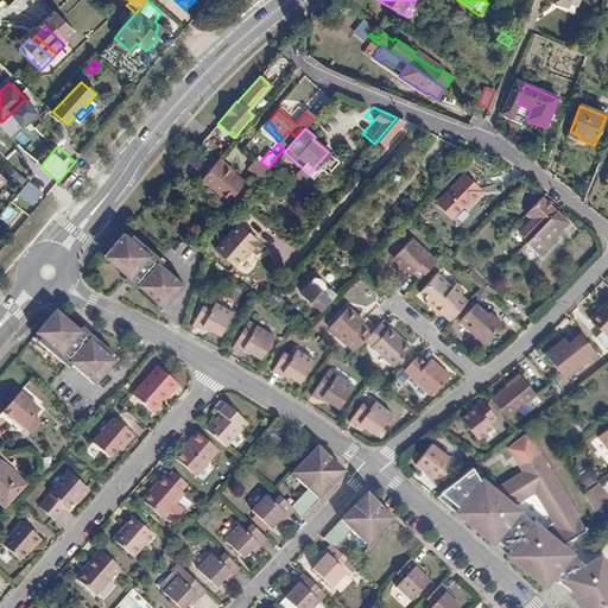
[(217,160),(201,181),(227,203),(244,184),(223,168),(225,166),(217,160)]
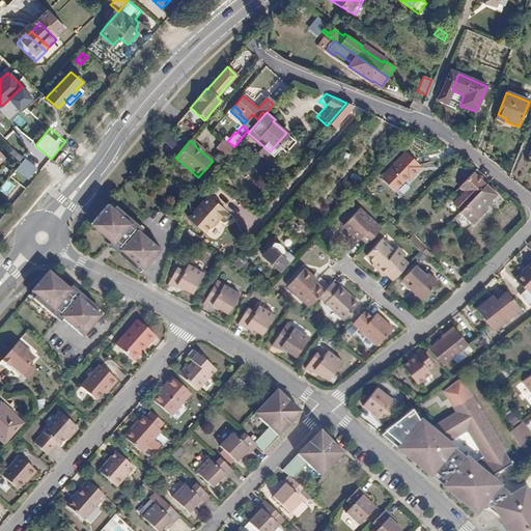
[(423,168),(406,151),(382,176),(399,193),(423,168)]
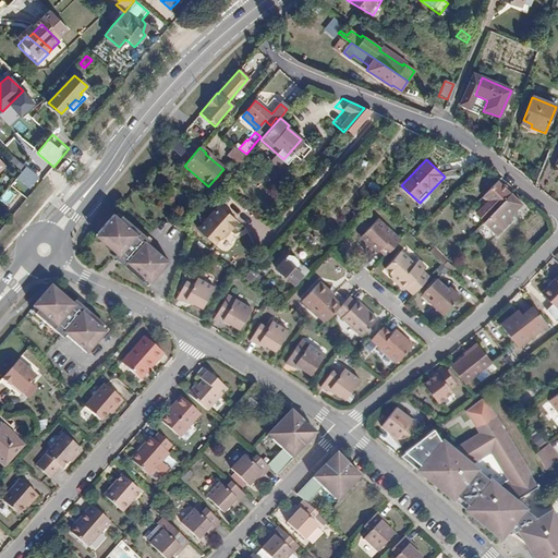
[(20,162),(16,166),(22,171),(25,167),(20,162)]
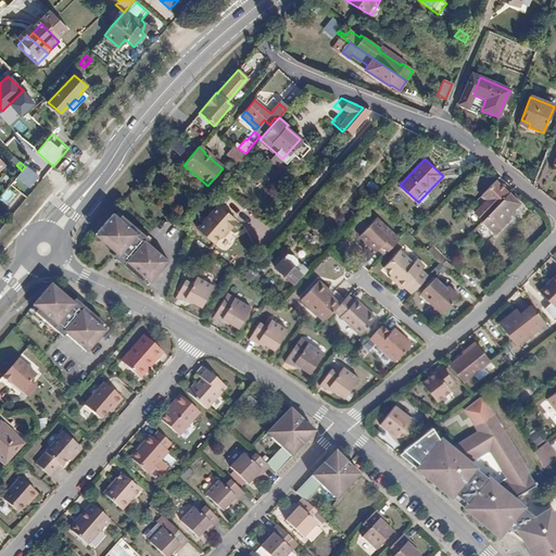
[(22,171),(16,177),(27,186),(35,175),(25,166),(22,171)]
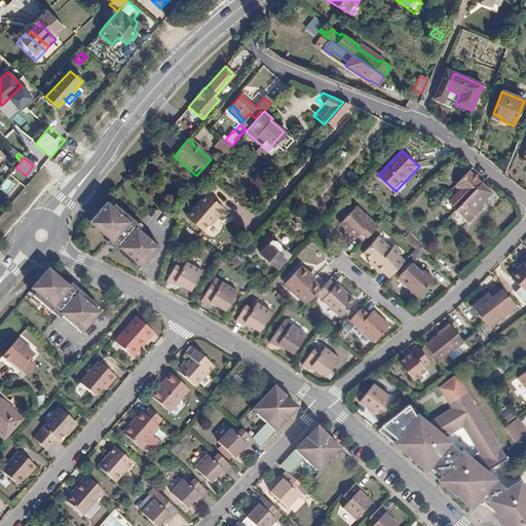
[(449,201),(456,209),(482,182),(470,170),(456,183),(462,189),(449,201)]
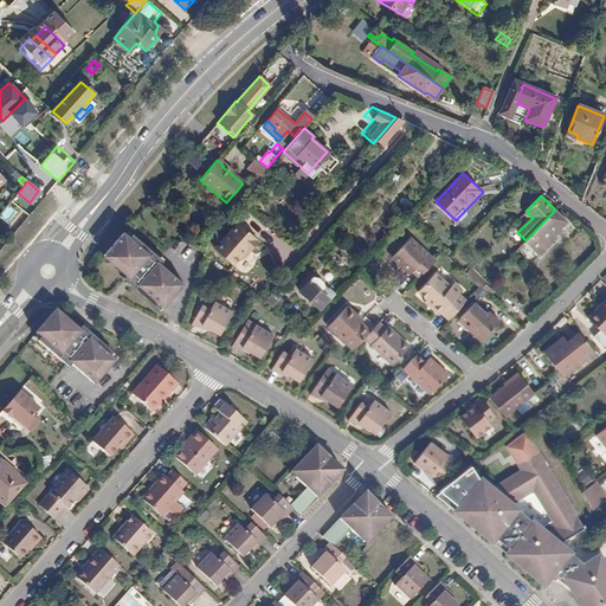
[(526,240),(524,242),(539,256),(556,237),(554,234),(560,227),(558,224),(563,218),(555,210),(526,240)]
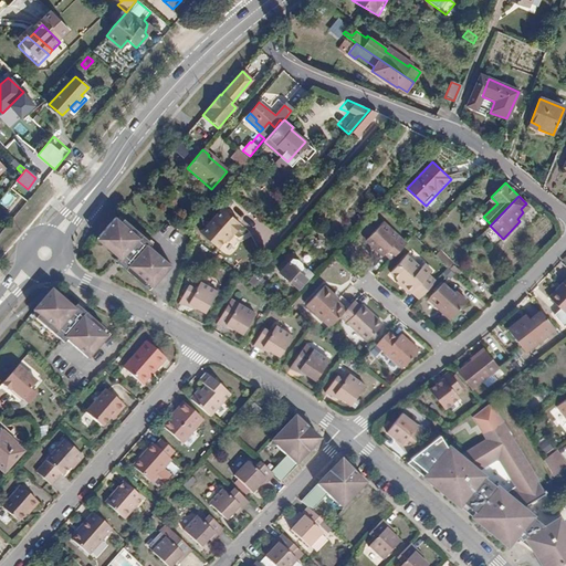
[(229,233),(230,234),(239,226),(237,224),(238,223),(220,208),(198,232),(215,248),(222,239),(229,233)]
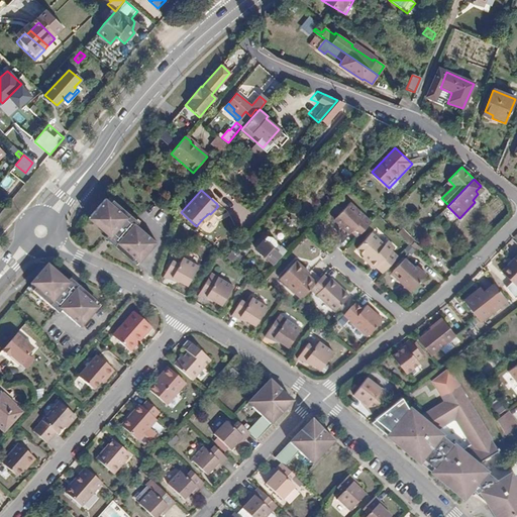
[(110,203),(106,199),(91,217),(95,221),(92,224),(103,233),(121,212),(110,203)]
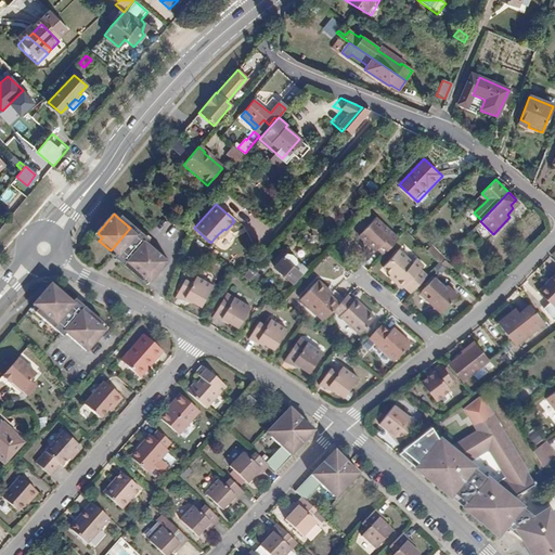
[(121,215),(118,218),(130,228),(132,224),(121,215)]
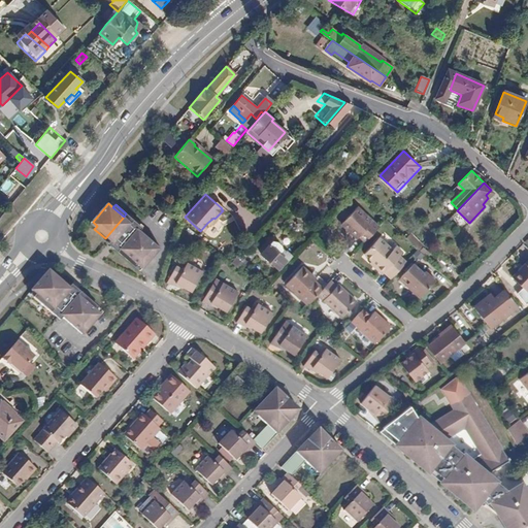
[(339,224),(350,232),(352,230),(358,236),(364,242),(377,228),(370,222),(369,223),(362,217),(363,215),(355,207),(339,224)]
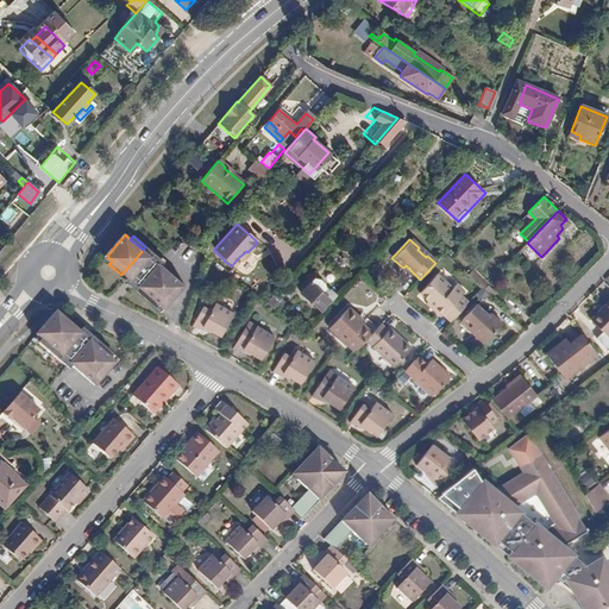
[(161,259),(145,246),(143,250),(121,275),(130,282),(133,278),(139,284),(133,290),(159,313),(183,287),(158,264),(161,259)]
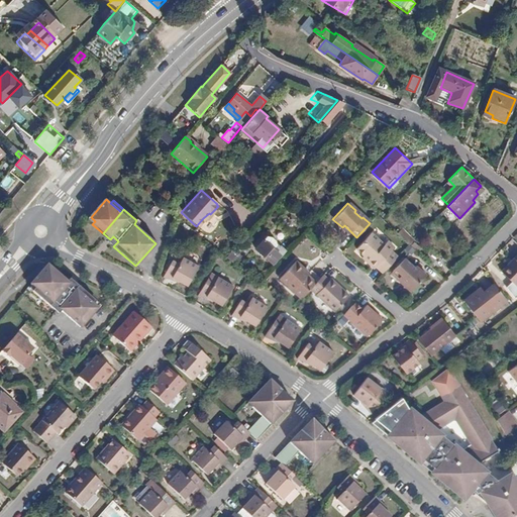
[(348,233),(350,231),(344,225),(342,227),(348,233)]
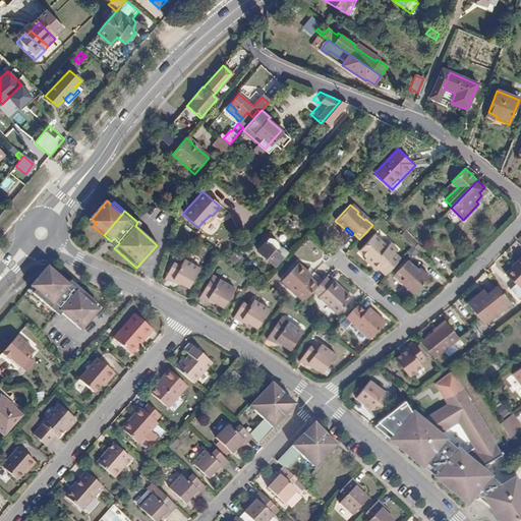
[(407,230),(403,234),(414,245),(418,241),(407,230)]
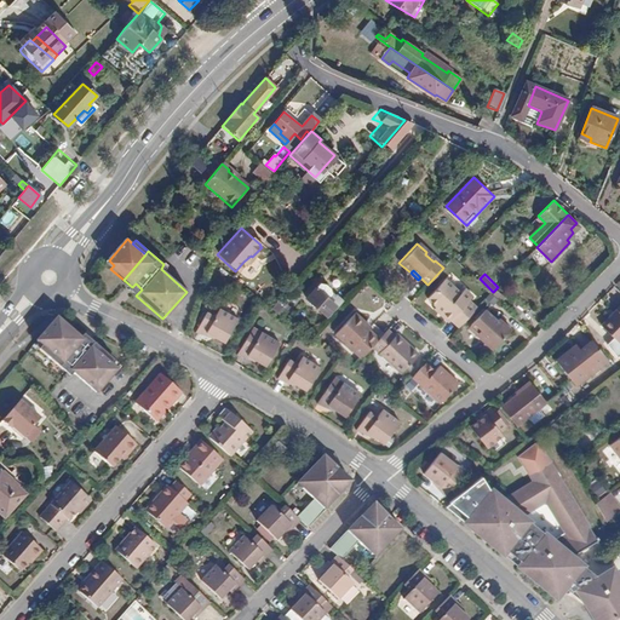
[(447,277),(428,298),(436,304),(442,310),(440,313),(442,315),(466,291),(464,288),(460,292),(447,277)]
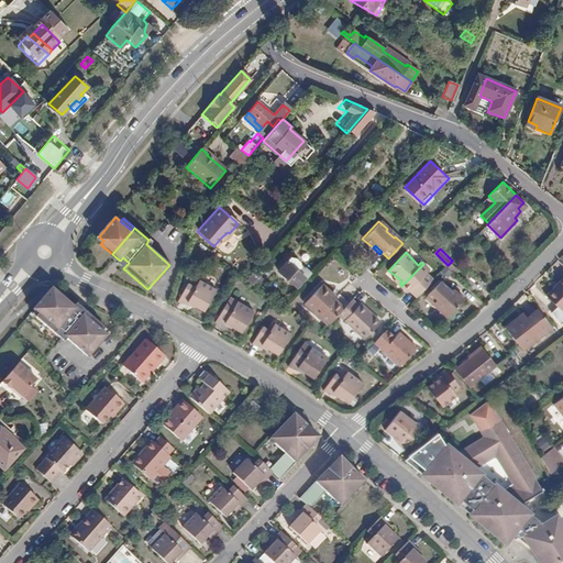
[(296,271),(300,266),(299,262),(296,260),(290,257),(278,271),(296,286),(304,277),(296,271)]
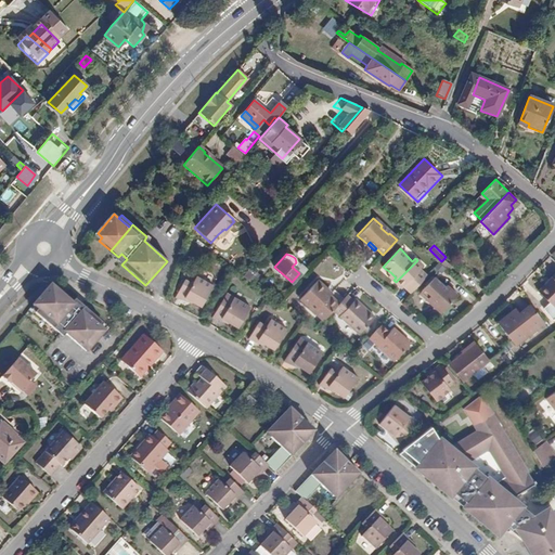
[(422,265),(417,260),(396,282),(400,286),(402,284),(411,292),(427,274),(420,268),(422,265)]
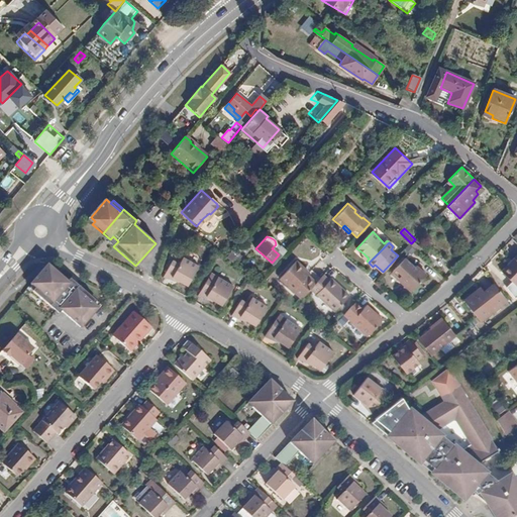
[(272,248),(279,254),(283,250),(276,244),(272,248)]
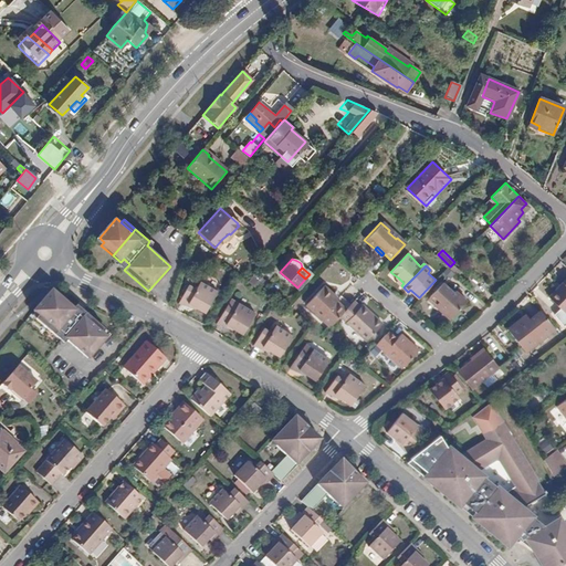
[(257,275),(254,273),(247,282),(257,290),(262,283),(255,278),(257,275)]
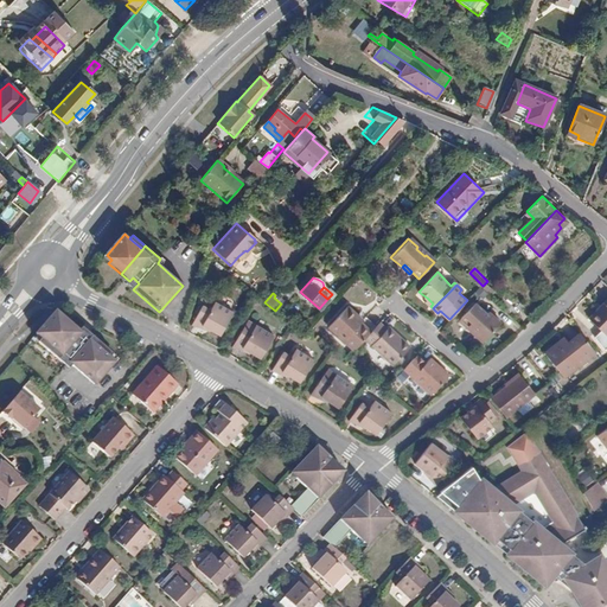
[(204,295),(198,302),(205,305),(209,298),(204,295)]
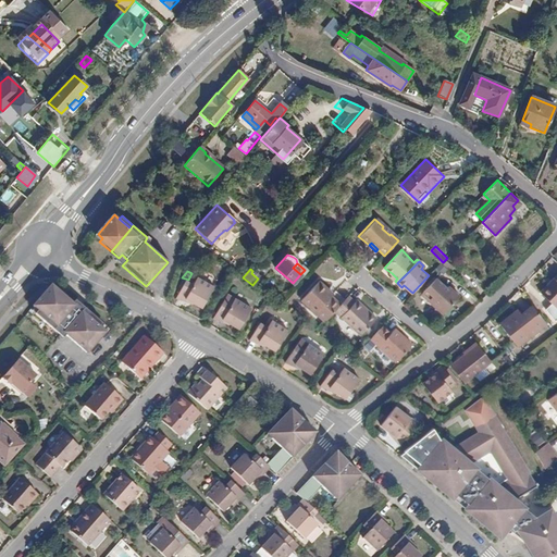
[(556,273),(551,281),(553,283),(542,294),(555,307),(556,305),(556,273)]
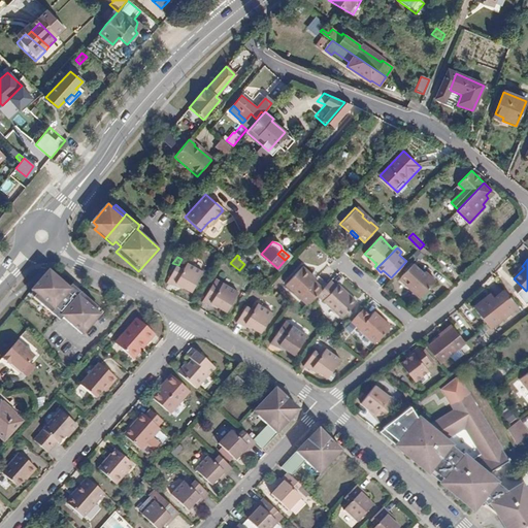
[(166,283),(173,287),(174,285),(180,288),(189,292),(200,272),(185,264),(180,270),(174,267),(166,283)]
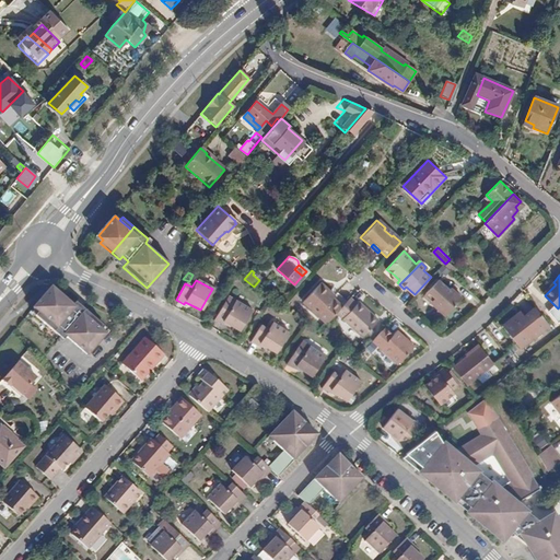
[(423,295),(434,305),(436,302),(447,313),(462,298),(451,288),(448,290),(438,281),(423,295)]
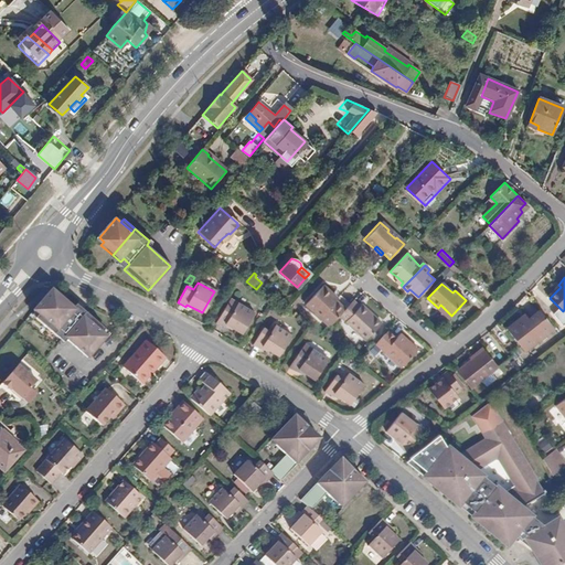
[(331,296),(333,292),(324,285),(304,305),(327,328),(339,315),(344,308),(331,296)]
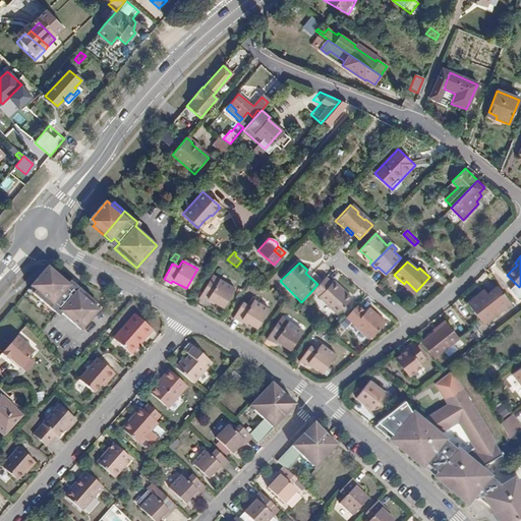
[(517,265),(515,263),(505,273),(507,275),(517,265)]
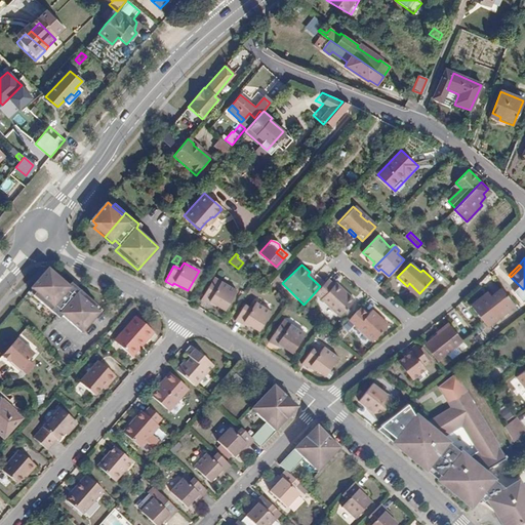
[(72,288),(54,273),(52,276),(47,272),(32,289),(36,294),(34,297),(57,317),(59,315),(83,334),(95,320),(104,312),(80,291),(75,296),(70,290),(72,288)]
